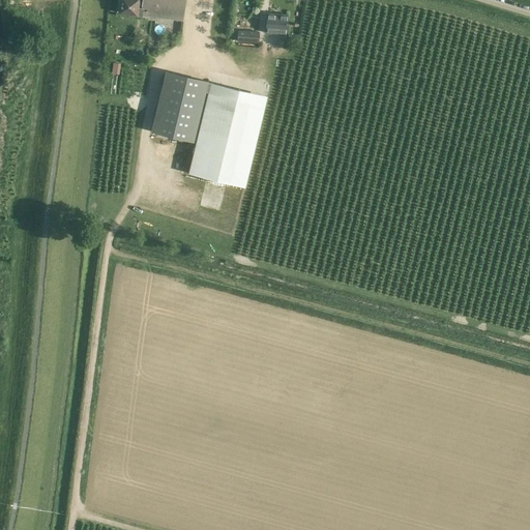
[(120,0),(119,12),(129,13),(182,21),(184,0),(142,0),(142,4),(138,4),(138,0),(120,0)]
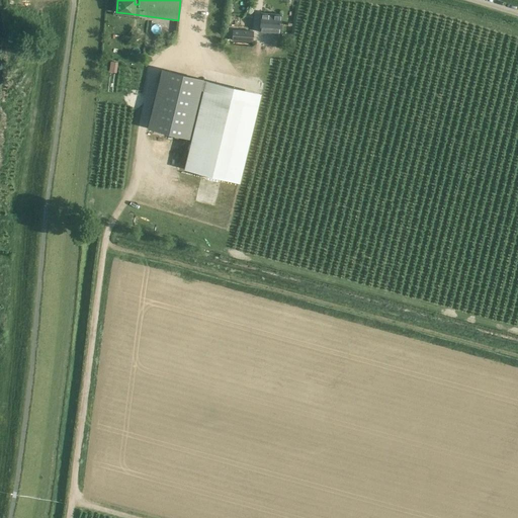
[(260,32),(270,33),(280,34),(280,25),(281,15),(261,13),(260,32)]
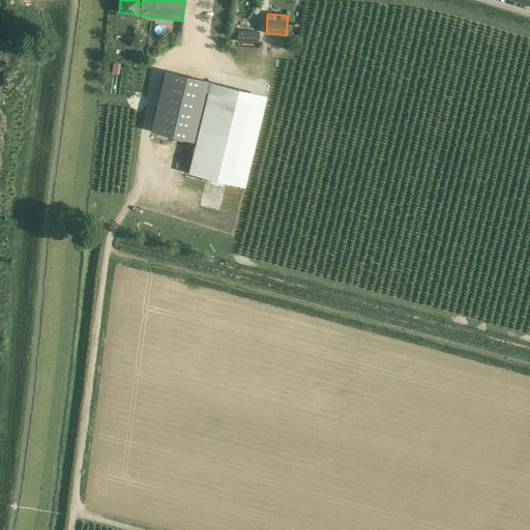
[(259,32),(238,31),(237,41),(258,42),(259,32)]
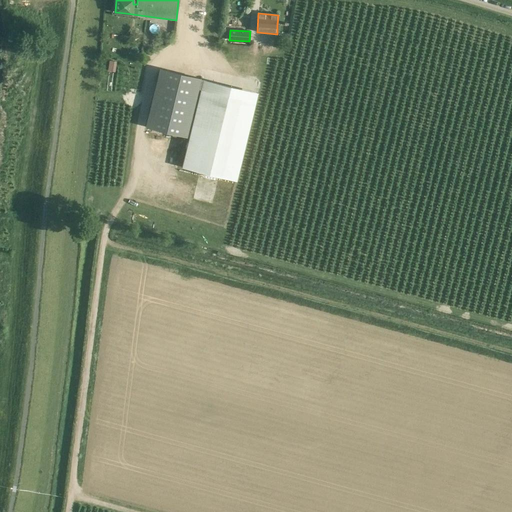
[(109,61),(108,71),(115,72),(116,62),(109,61)]
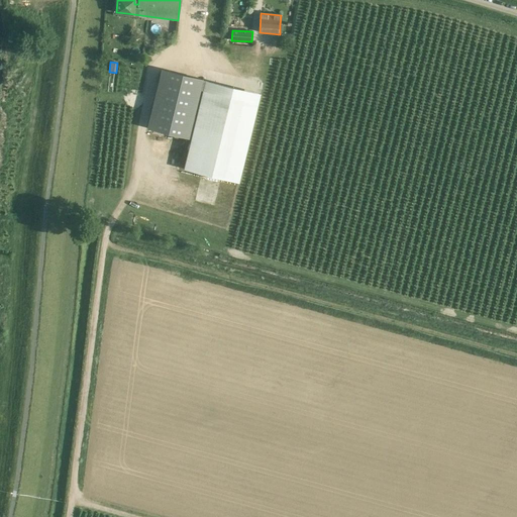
[(189,138),(203,80),(162,70),(147,128),(189,138)]
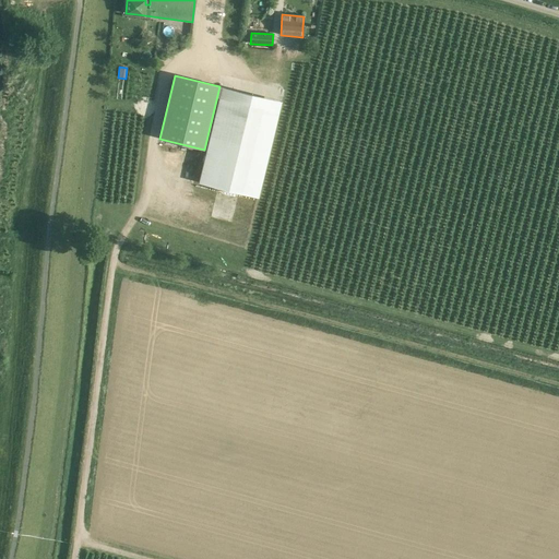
[(222,86),(217,108),(199,183),(258,198),(282,102),(222,86)]
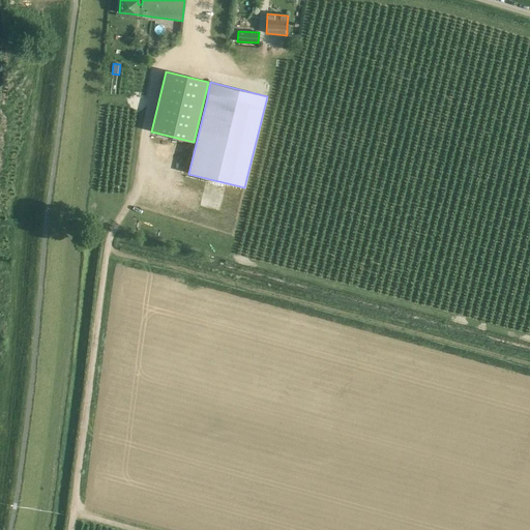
All buildings are outlined.
